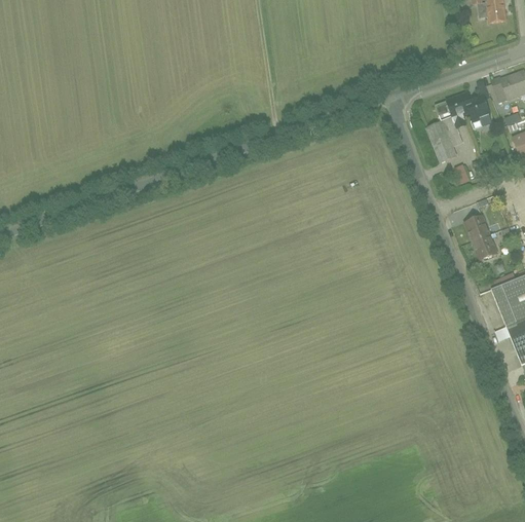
[(488,23),(507,17),(504,0),(484,0),(488,23)]
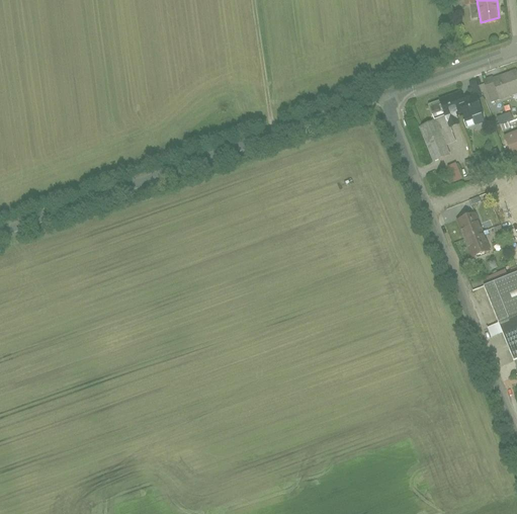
[(516,88),(516,67),(516,66),(493,74),(492,72),(484,75),(492,98),(516,88)]
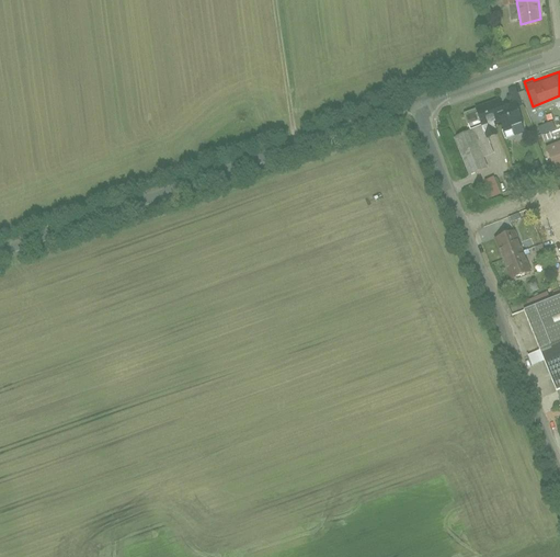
[(501,97),(475,108),(481,124),(487,136),(496,132),(493,125),(500,122),(504,133),(525,124),(515,101),(504,105),(501,97)]
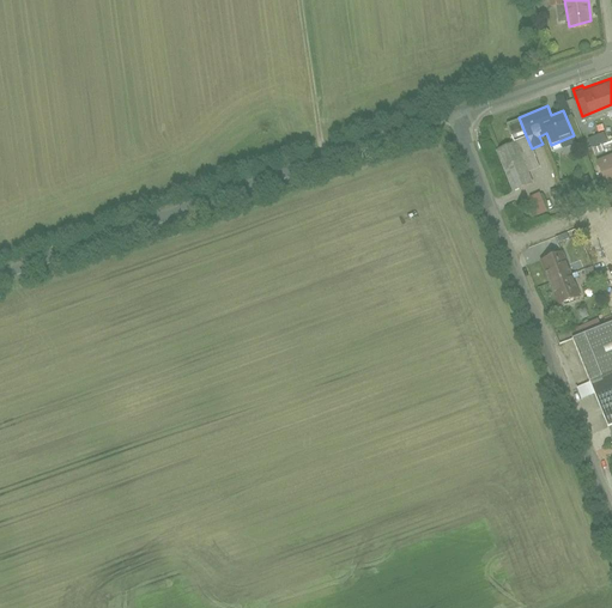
[(586,135),(589,144),(605,137),(601,128),(586,135)]
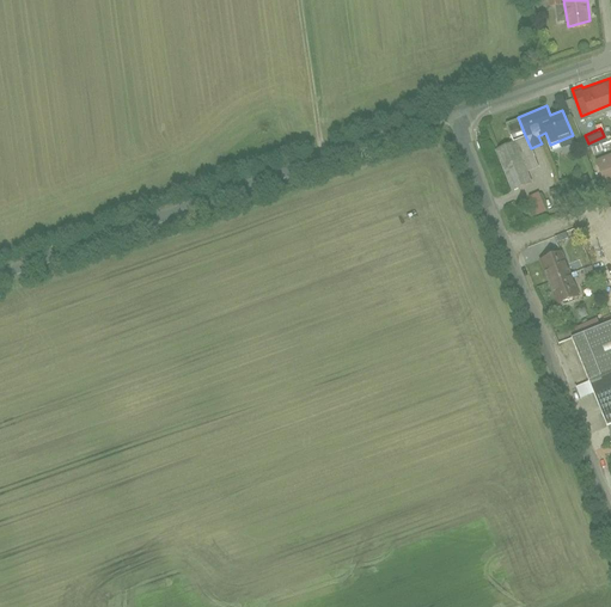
[(525,135),(494,148),(511,188),(532,178),(529,170),(538,165),(531,148),(525,135)]
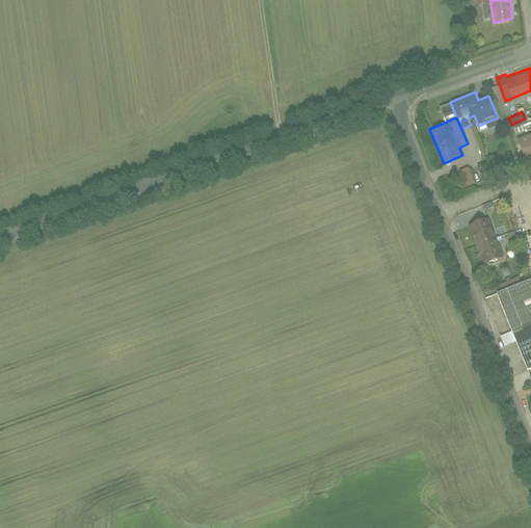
[(530,131),(518,136),(527,161),(530,159),(530,131)]
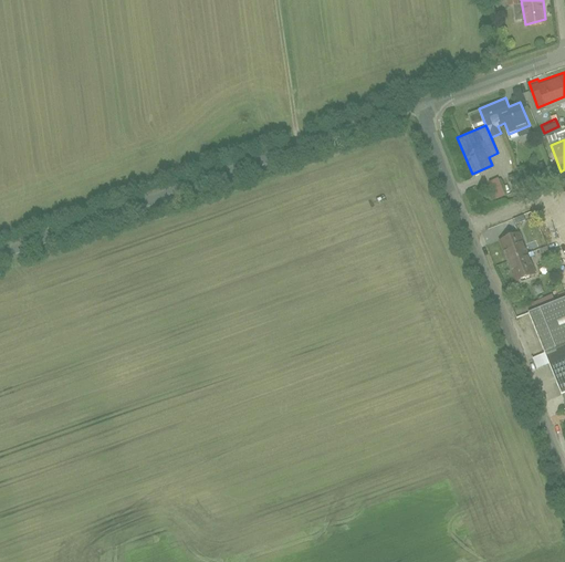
[(497,175),(487,178),(494,196),(504,191),(497,175)]
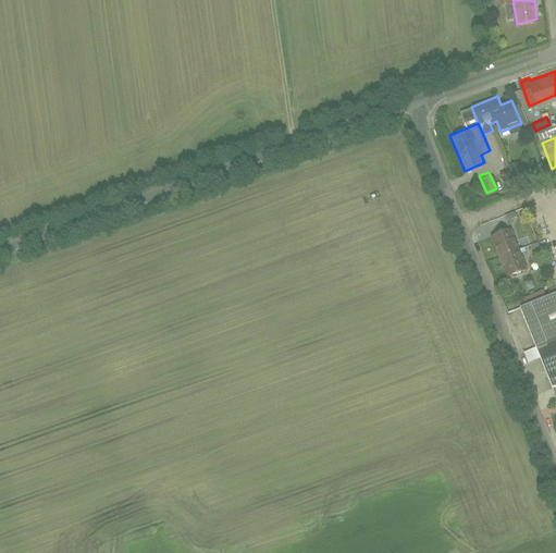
[(509,228),(490,235),(497,255),(518,246),(509,228)]
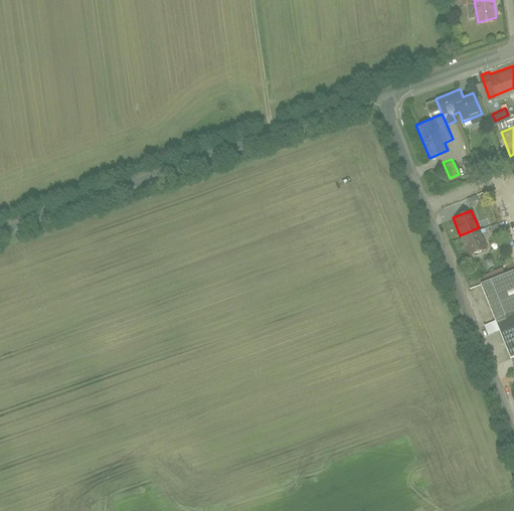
[(487,247),(479,227),(460,235),(469,253),(487,247)]
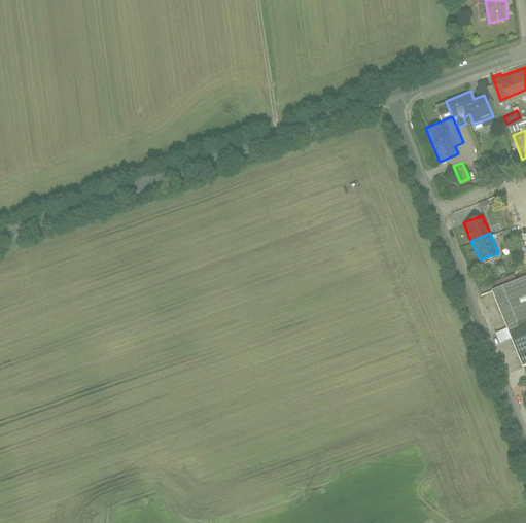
[(525,274),(492,288),(523,362),(525,361),(525,274)]
